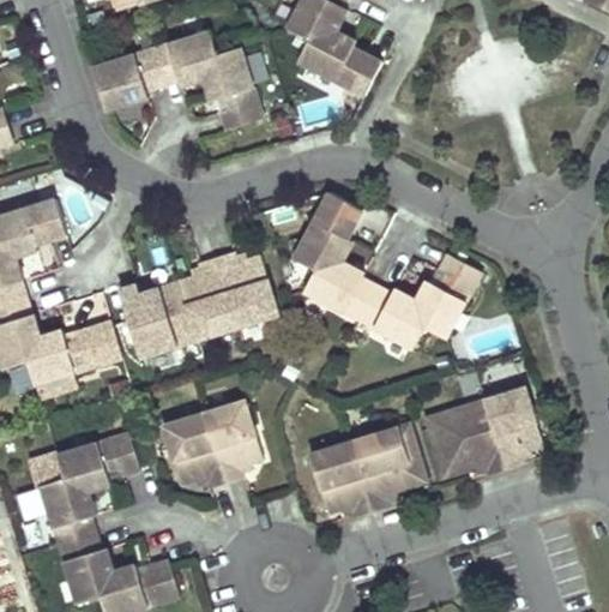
[(299,0),(287,24),(309,36),(297,58),(365,94),(383,58),(366,49),(362,57),(350,51),(355,43),(357,37),(338,28),(349,6),(344,4),(345,0),(299,0)]
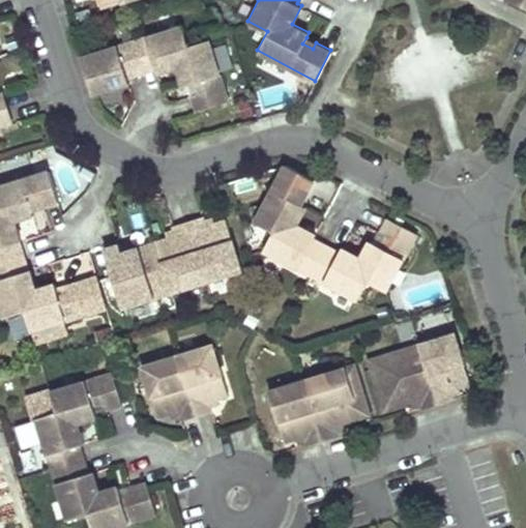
[(181,25),(81,55),(91,92),(128,81),(127,76),(154,67),(156,71),(177,65),(183,84),(187,82),(195,80),(199,93),(192,95),(196,110),(226,99),(207,39),(187,46),(181,25)]
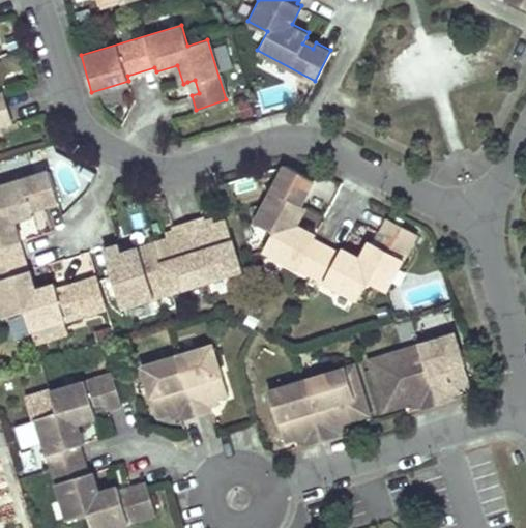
[(302,44),(313,49),(316,42),(307,37),(302,44)]
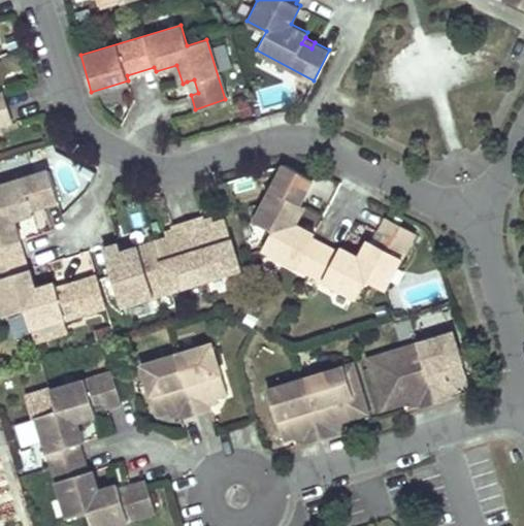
[(198,93),(194,79),(187,81),(191,95),(198,93)]
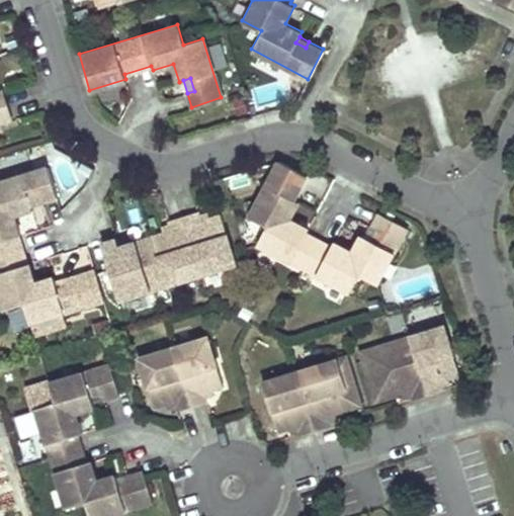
[(0,121),(8,119),(0,93),(0,121)]
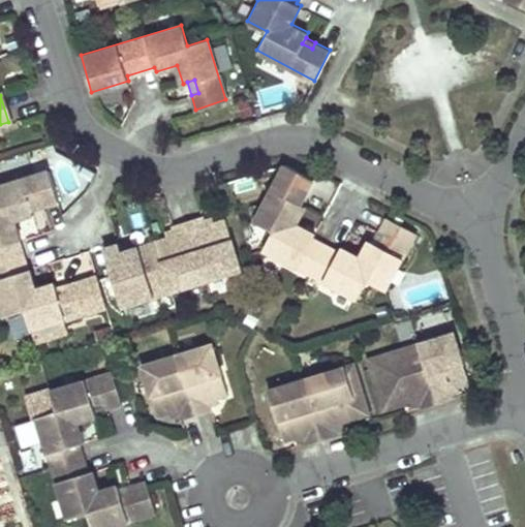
[(58,199),(79,193),(68,163),(49,169),(58,199)]
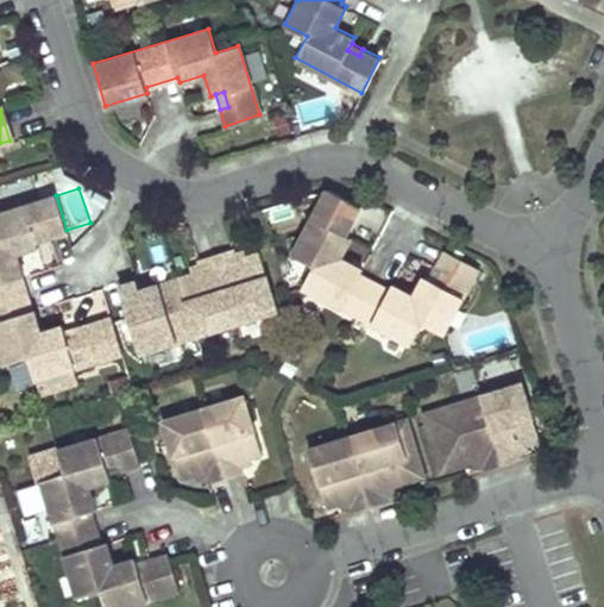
[(363,210),(327,191),(293,256),(312,267),(300,288),(406,345),(419,321),(440,333),(474,268),(444,252),(435,268),(442,271),(436,283),(429,280),(421,275),(410,294),(391,285),(389,289),(359,274),(362,269),(343,258),(352,239),(347,237),(340,233),(346,221),(353,225),(363,210)]
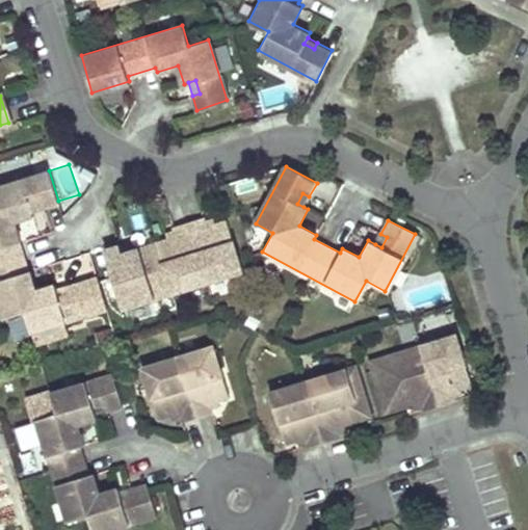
[(47,173),(0,187),(0,308),(3,318),(25,312),(31,332),(105,308),(96,276),(66,286),(68,291),(56,295),(54,290),(52,283),(35,288),(30,269),(24,271),(15,242),(21,240),(16,222),(32,217),(30,210),(28,205),(40,201),(41,207),(56,202),(47,173)]
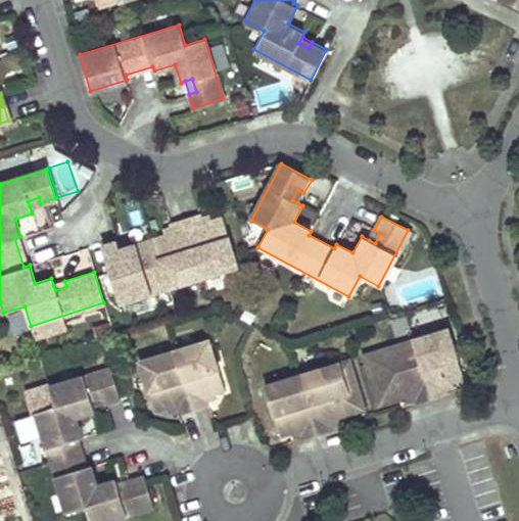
[(297,190),(292,200),(298,203),(303,193),(297,190)]
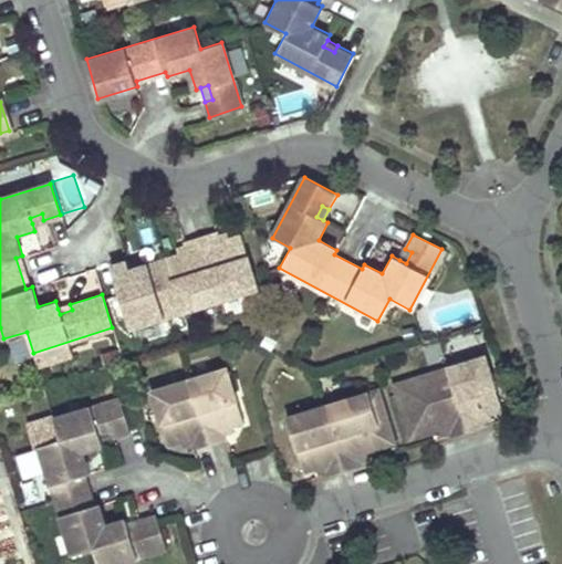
[(42,213),(30,218),(32,223),(43,220),(42,213)]
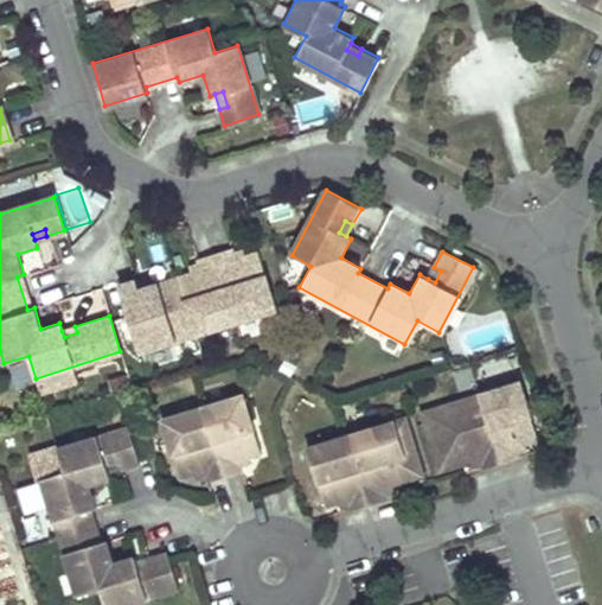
[(134,278),(116,284),(138,352),(275,309),(257,252),(245,255),(235,259),(234,252),(231,248),(197,260),(197,261),(199,269),(189,273),(138,288),(134,278)]
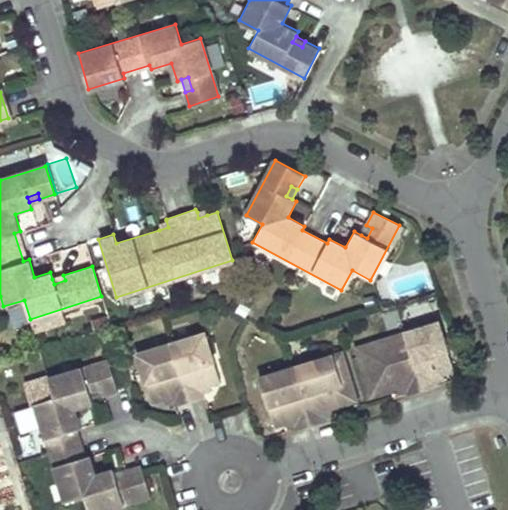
[(206,210),(197,212),(198,218),(207,215),(206,210)]
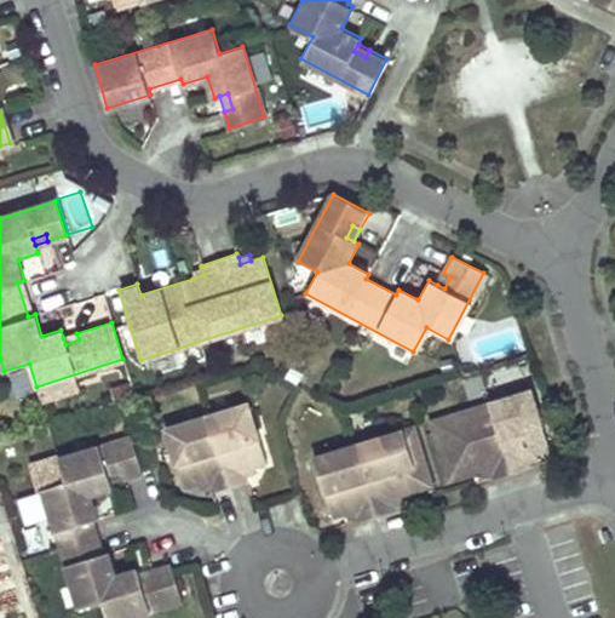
[(189,270),(193,279),(203,275),(201,267),(189,270)]
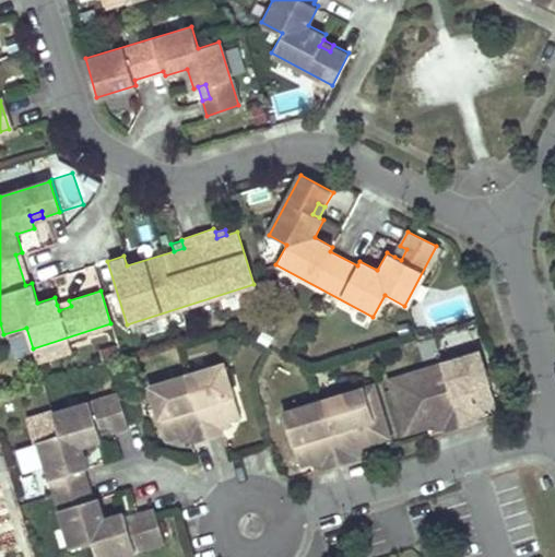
[(406,249),(400,246),(394,257),(401,260),(406,249)]
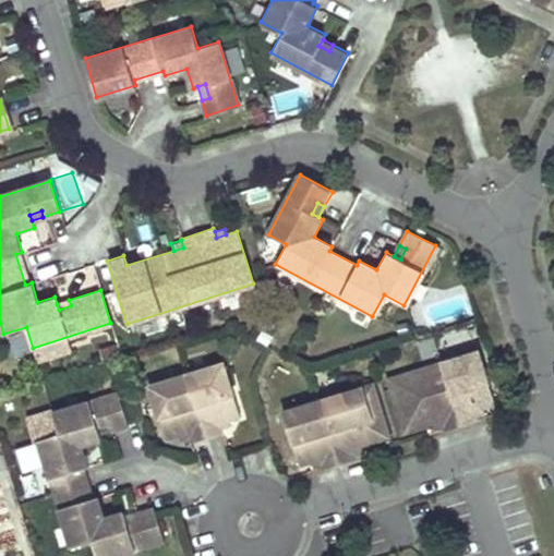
[(71,305),(69,300),(57,304),(59,310),(71,305)]
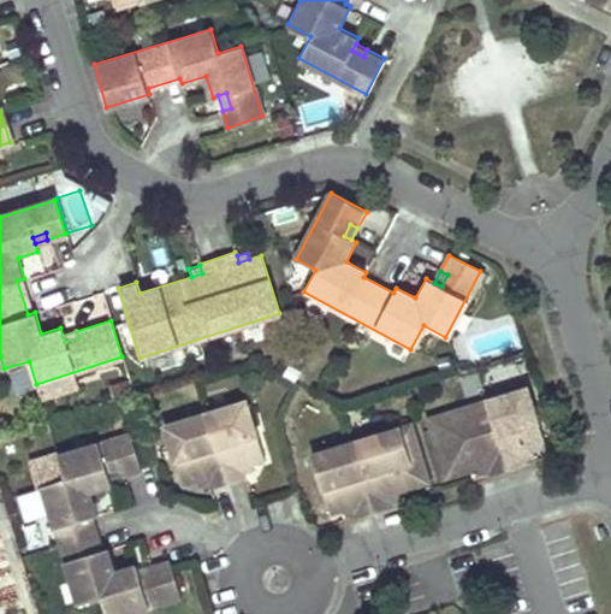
[(4,370),(10,397),(28,394),(22,366),(4,370)]
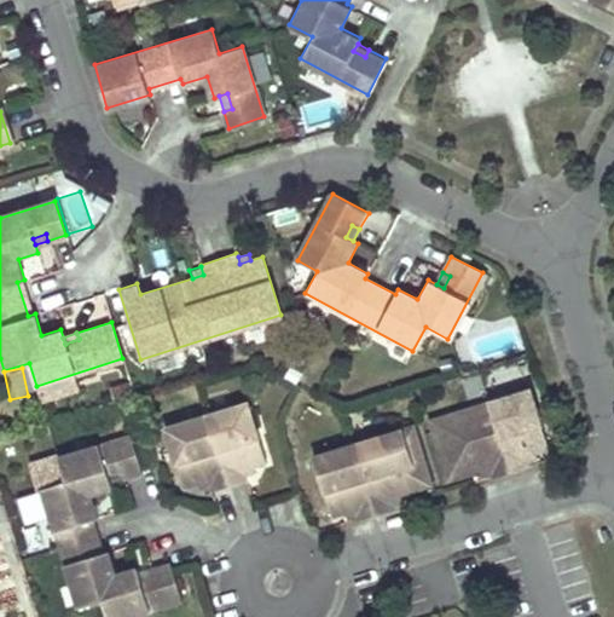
[(526,391),(428,421),(446,480),(474,471),(485,468),(487,476),(488,479),(526,467),(525,463),(522,457),(533,454),(544,450),(526,391)]
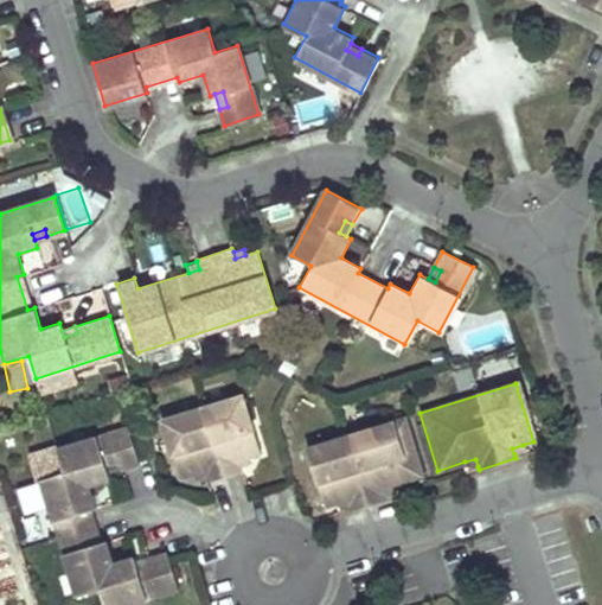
[(241,396),(162,420),(179,475),(192,471),(202,469),(204,477),(205,479),(238,470),(237,467),(235,459),(245,456),(257,452),(241,396)]
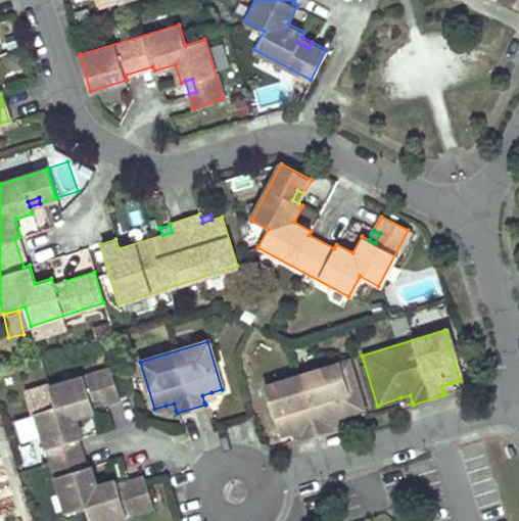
[(344,362),(263,387),(278,436),(287,433),(297,430),(299,436),(300,439),(330,430),(329,428),(327,421),(336,419),(360,411),(344,362)]
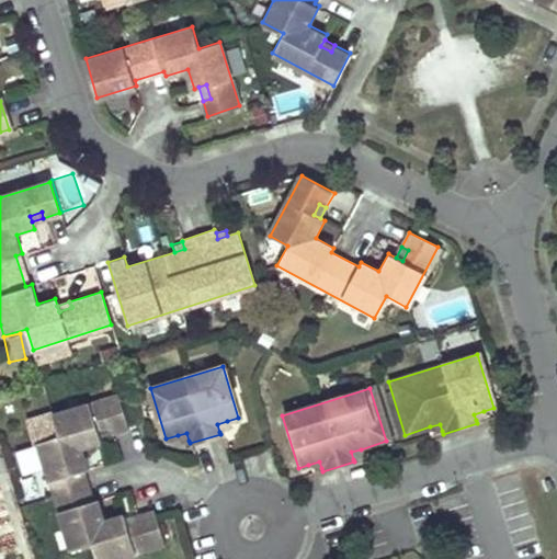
[(116,395),(54,414),(60,437),(37,444),(70,551),(93,544),(97,558),(118,558),(163,545),(154,511),(136,516),(138,521),(126,525),(125,520),(123,512),(104,518),(98,499),(93,501),(83,470),(89,469),(83,449),(101,444),(98,435),(97,431),(108,426),(110,432),(126,426),(116,395)]
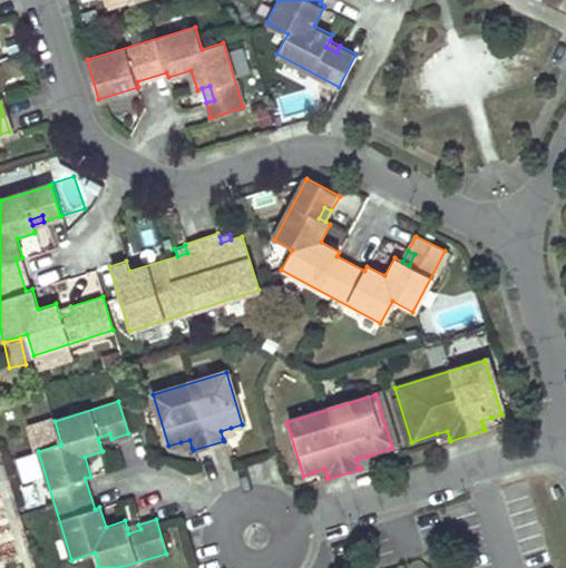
[(494,423),(491,418),(481,421),(484,427),(494,423)]
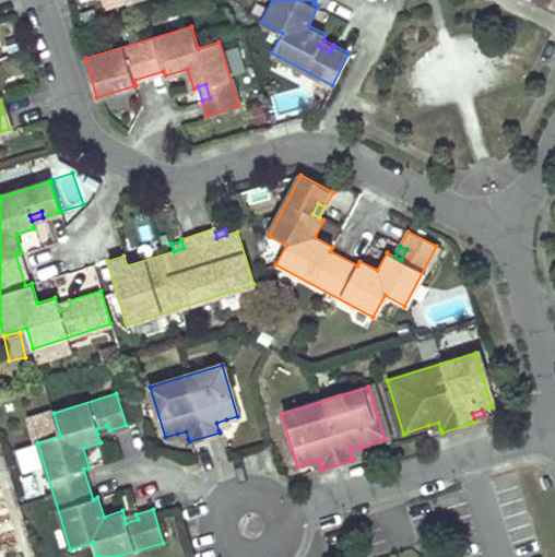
[(228,427),(226,419),(216,423),(219,430),(228,427)]
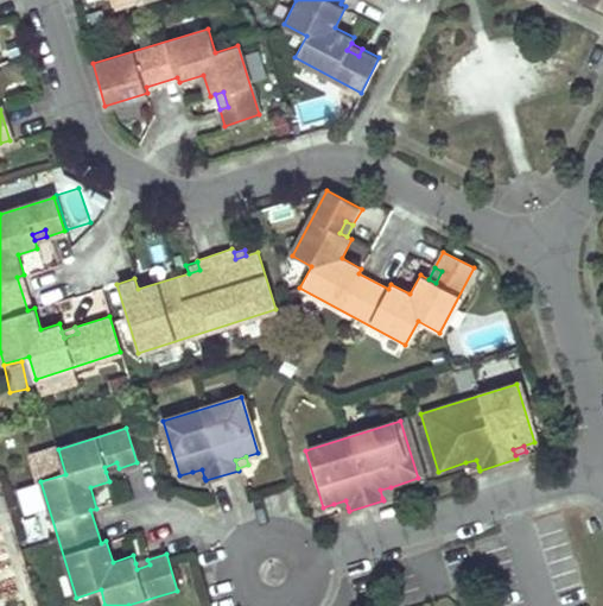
[(468,471),(478,467),(476,460),(465,462),(468,471)]
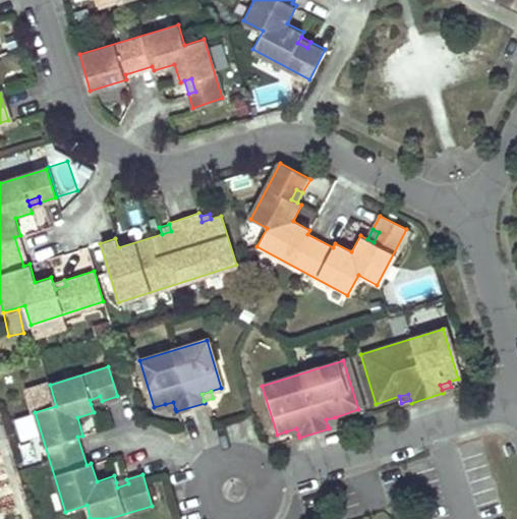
[(167,411),(175,409),(173,402),(165,404),(167,411)]
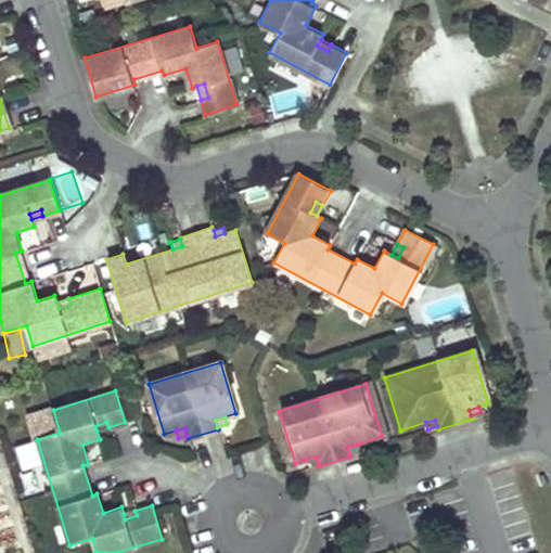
[(359,451),(357,445),(347,447),(349,454),(359,451)]
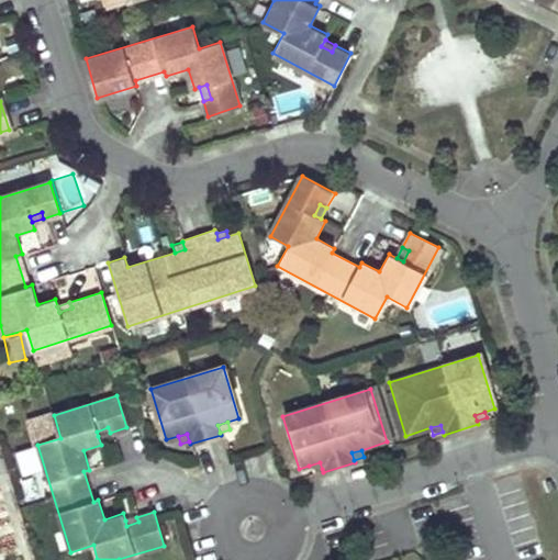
[(311,472),(322,469),(320,462),(309,466),(311,472)]
